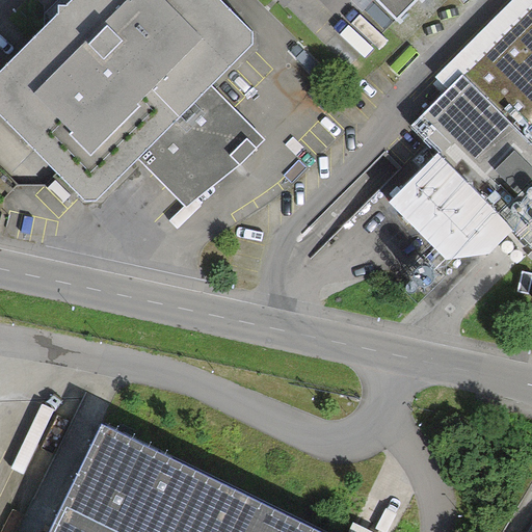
[(254,51),(255,41),(214,0),(80,0),(71,10),(57,9),(59,20),(0,77),(0,115),(85,204),(99,203),(141,158),(217,86),(254,51)]
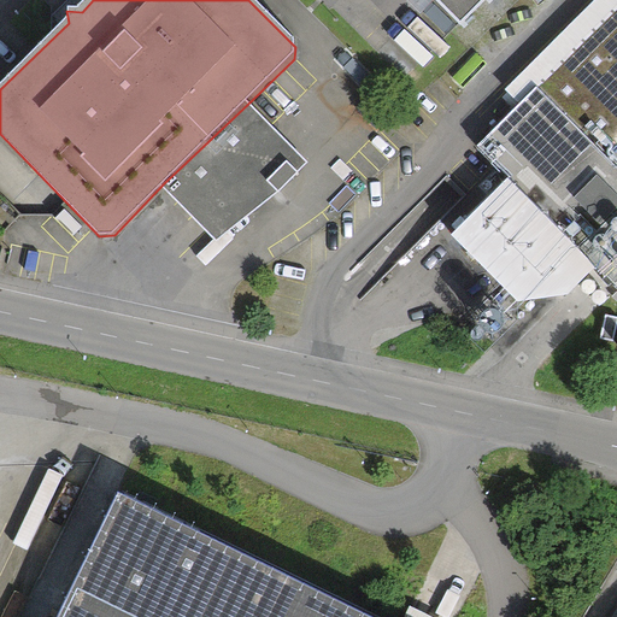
[(439,0),(465,25),(489,0),(439,0)]
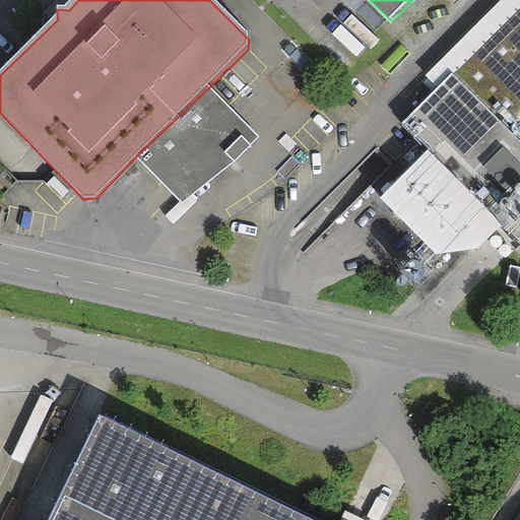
[(519,8),(403,125),(428,149),(380,198),(439,257),(479,254),(507,225),(519,239),(519,8)]
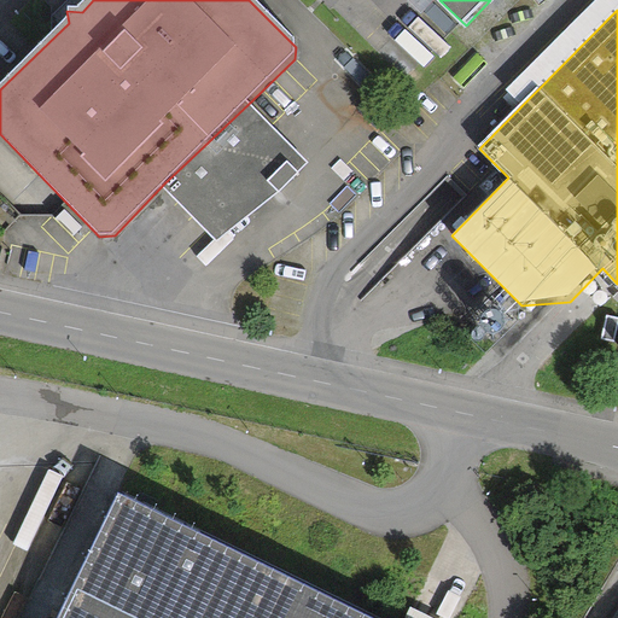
[(252,100),(164,184),(220,239),(283,193),(313,162),(252,100)]
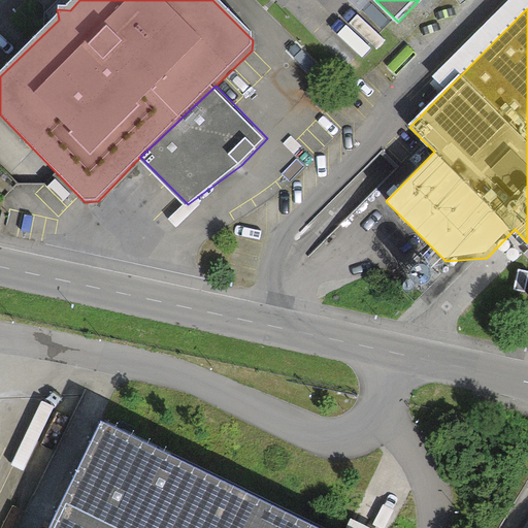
[(100,418),(48,527),(324,527),(103,420),(100,418)]
